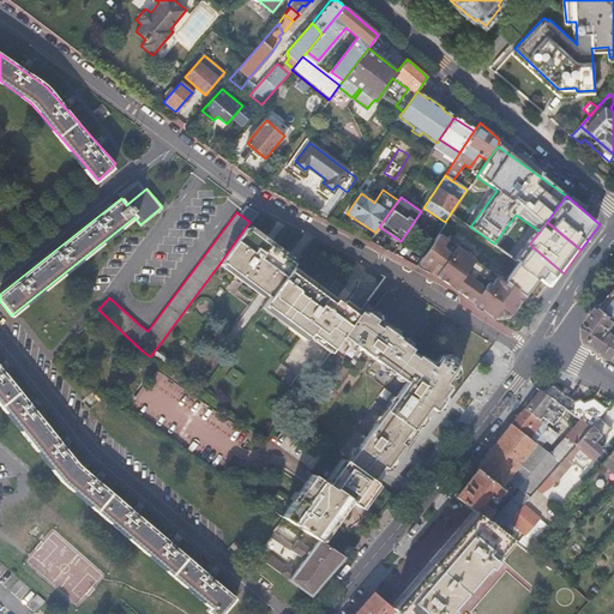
[(262,238),(246,227),(222,260),(221,263),(222,264),(224,262),(236,271),(235,274),(245,281),(246,278),(270,296),(292,266),(295,263),(270,244),(272,241),(264,234),(262,238)]
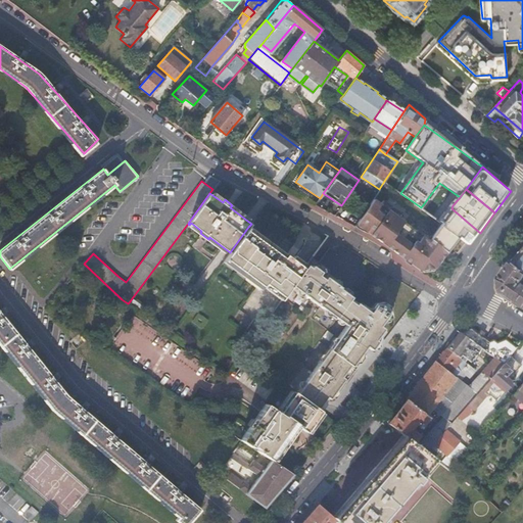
[(372,199),(355,223),(373,235),(387,246),(391,241),(395,244),(393,246),(394,247),(393,249),(395,251),(395,252),(411,265),(429,239),(430,237),(413,224),(410,228),(400,222),(403,217),(380,199),(377,203),(372,199)]
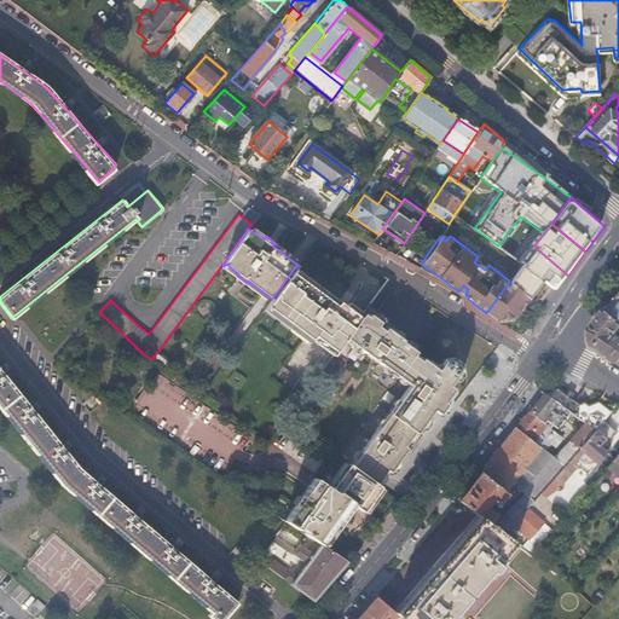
[(521,264),(515,272),(509,281),(508,283),(527,299),(542,310),(542,308),(568,276),(534,247),(521,264)]
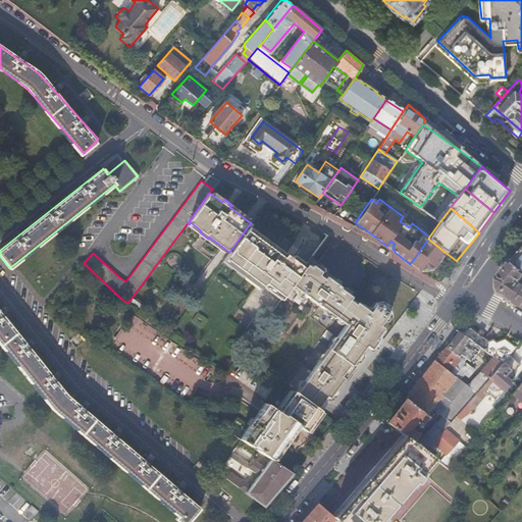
[(303,266),(248,226),(229,252),(224,258),(262,284),(264,281),(282,295),(291,284),(303,266)]
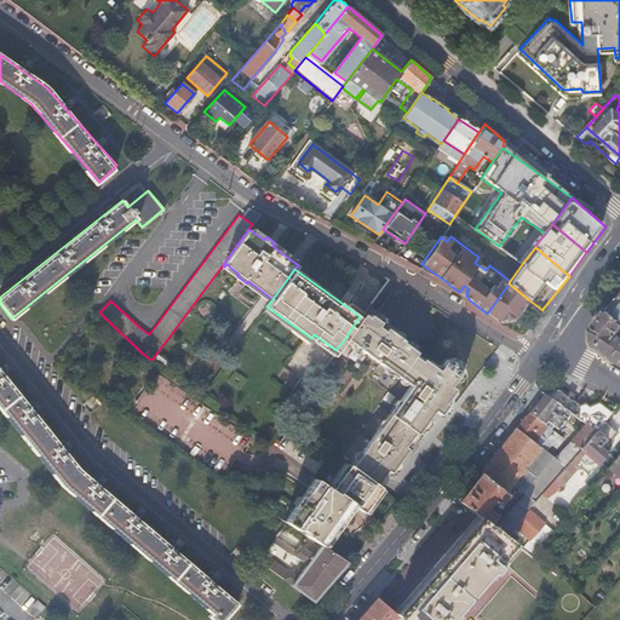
[(509,283),(487,314),(495,320),(512,317),(528,299),(509,283)]
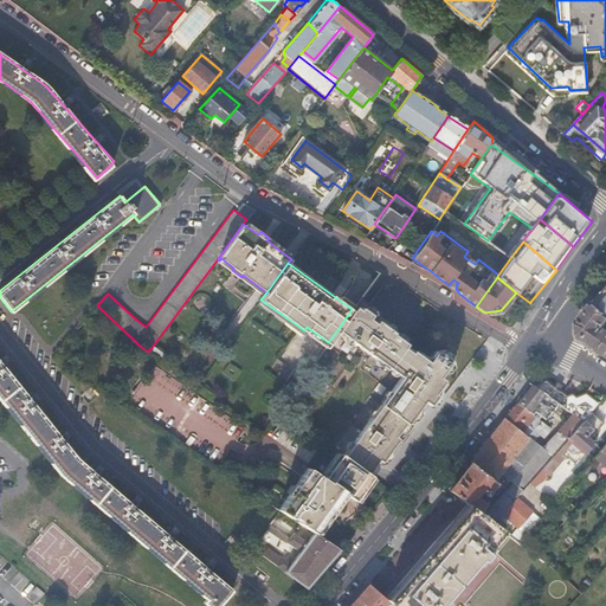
[(453,279),(449,285),(458,292),(458,291),(456,289),(457,287),(456,285),(458,283),(453,279)]
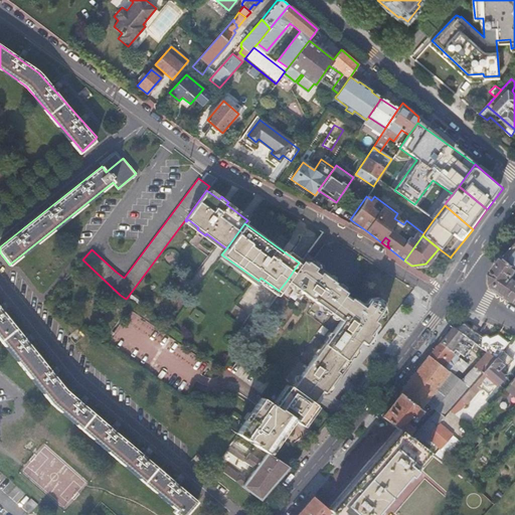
[(514,245),(505,259),(514,266),(514,245)]
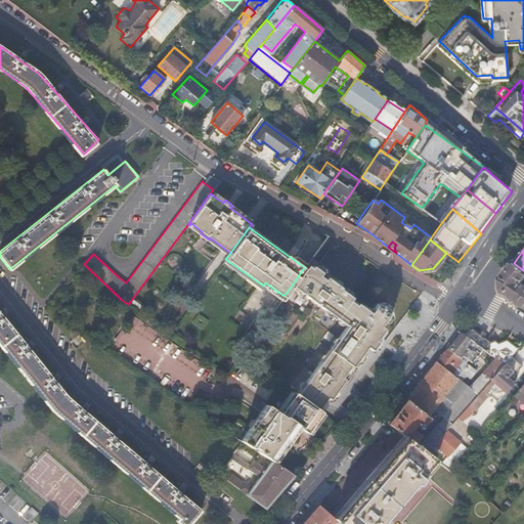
[(319,261),(312,256),(305,267),(304,267),(292,286),(345,325),(296,392),(311,403),(318,408),(328,396),(330,397),(334,396),(342,386),(345,385),(353,372),(326,353),(362,307),(357,303),(355,305),(349,300),(351,297),(340,288),(340,287),(325,276),(323,278),(318,274),(321,270),(316,267),(319,261)]
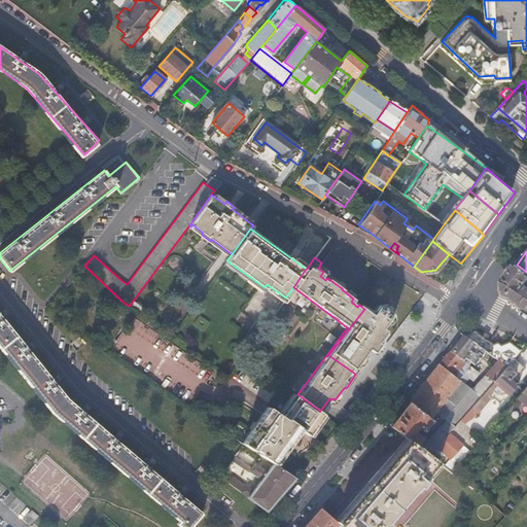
[(526,272),(517,265),(502,283),(503,293),(512,299),(526,308),(526,272)]
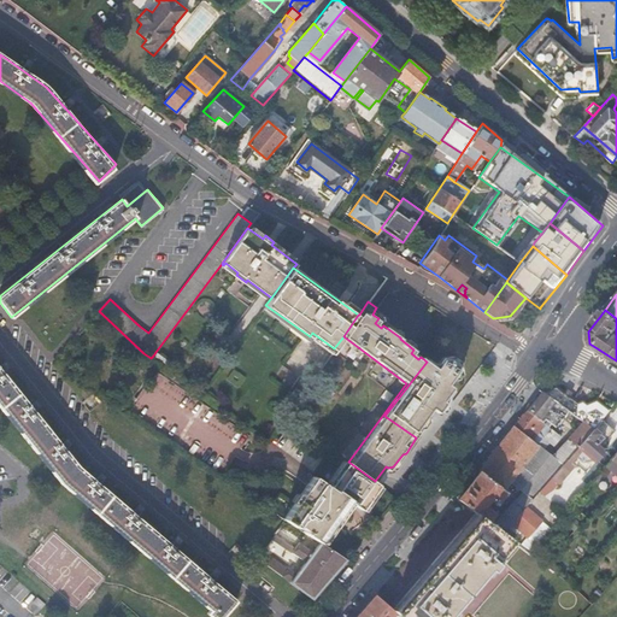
[(156,352),(153,356),(165,365),(168,362),(156,352)]
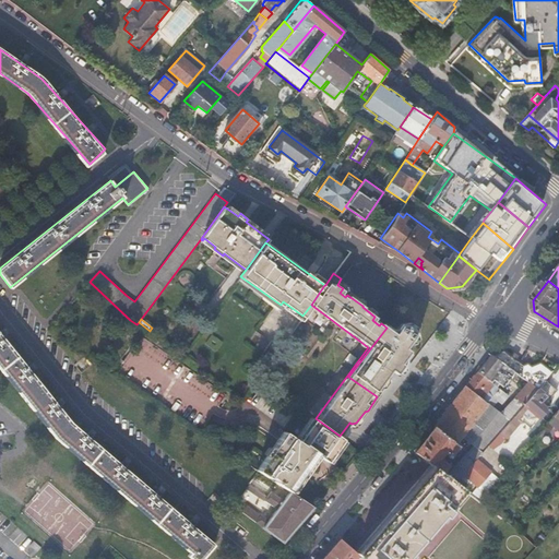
[(400,324),(399,328),(409,336),(414,331),(413,329),(405,323),(400,324)]
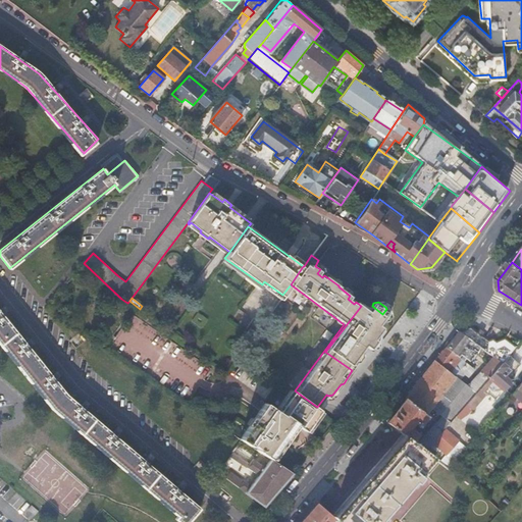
[(368,311),(361,306),(325,352),(352,370),(364,354),(364,351),(361,349),(365,344),(370,348),(376,340),(374,337),(382,325),(379,323),(384,315),(382,314),(372,306),(368,311)]
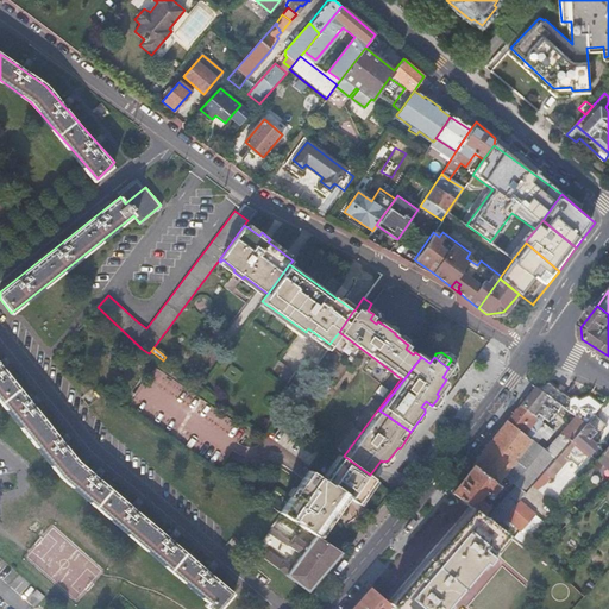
[(0,363),(0,401),(60,476),(207,601),(205,604),(211,608),(218,608),(233,591),(79,460),(0,363)]
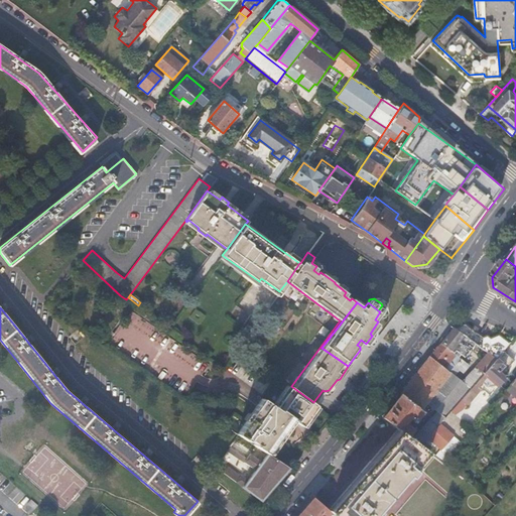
[(465,321),(453,327),(476,343),(496,358),(497,358),(503,350),(512,340),(501,332),(500,332),(491,336),(488,334),(484,337),(477,331),(478,329),(474,326),(473,328),(465,321)]
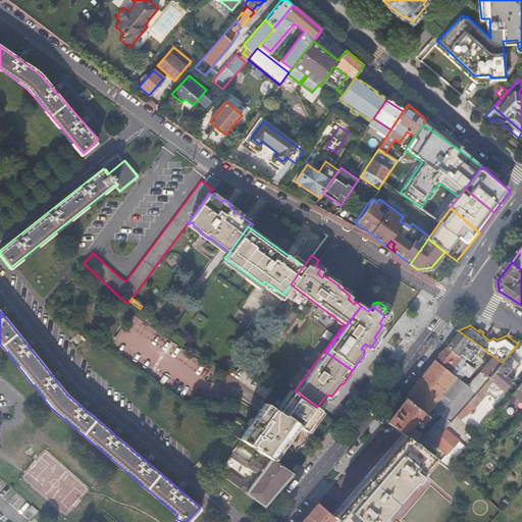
[(172,328),(169,332),(184,343),(187,338),(172,328)]
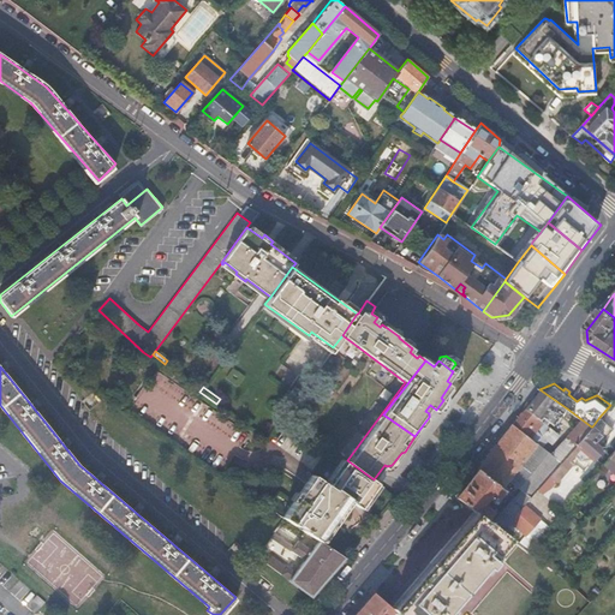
[(539,389),(525,407),(547,424),(549,421),(554,424),(567,408),(539,389)]
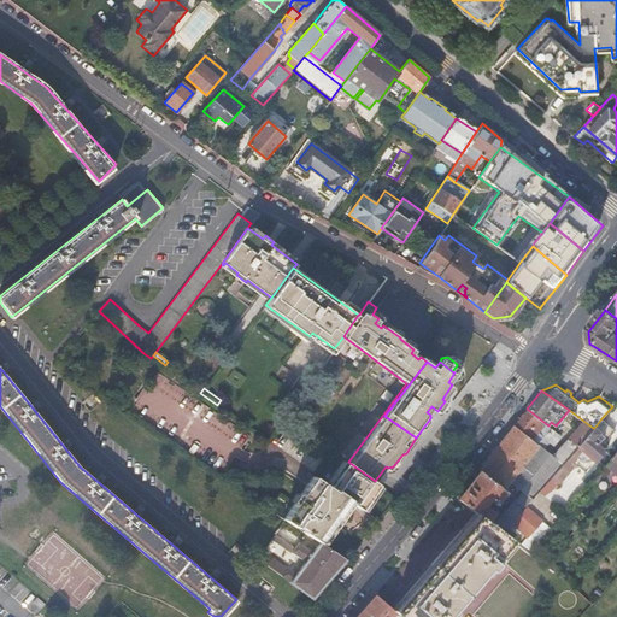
[(527,409),(515,424),(539,444),(564,463),(569,456),(580,444),(593,428),(569,410),(556,425),(553,429),(548,425),(527,409)]
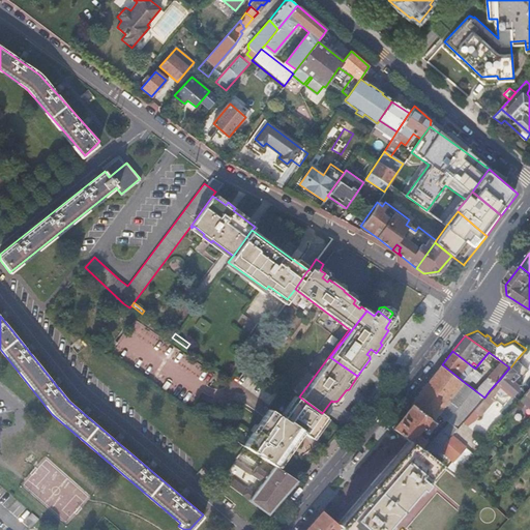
[(489,391),(484,398),(476,407),(479,410),(481,412),(494,396),(491,394),(495,390),(501,395),(511,394),(512,393),(513,393),(520,386),(518,384),(521,381),(522,377),(528,369),(517,359),(510,367),(509,367),(498,381),(489,391)]
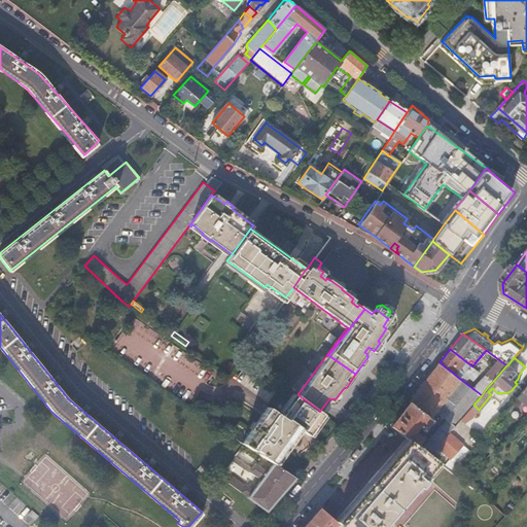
[(440,362),(410,400),(430,417),(445,397),(460,379),(440,362)]
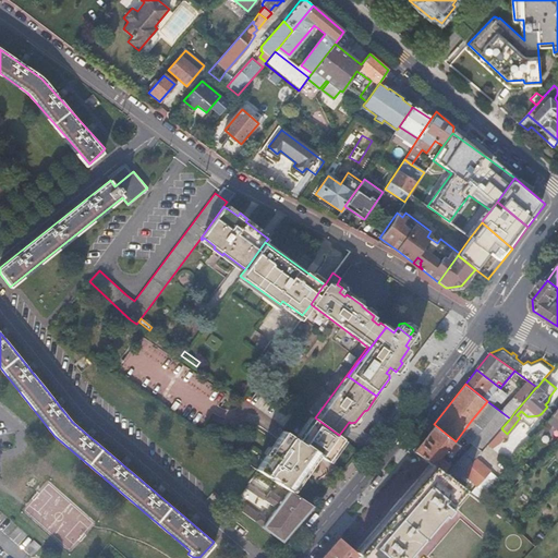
[(487,401),(471,421),(473,423),(463,436),(473,444),(482,450),(496,435),(501,428),(510,419),(487,401)]
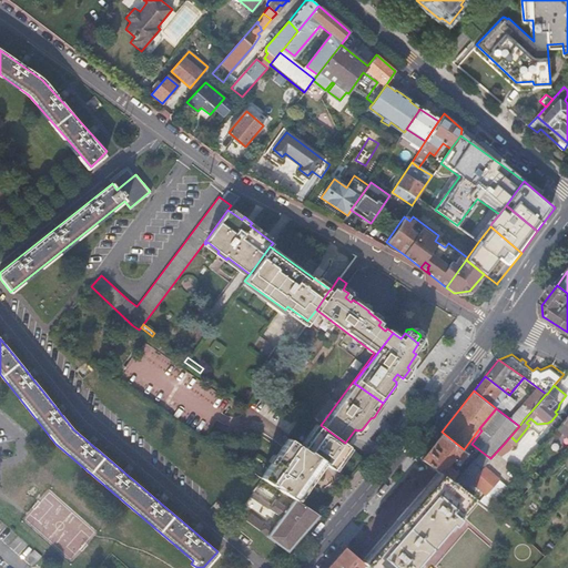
[(567,414),(558,426),(567,435),(567,414)]
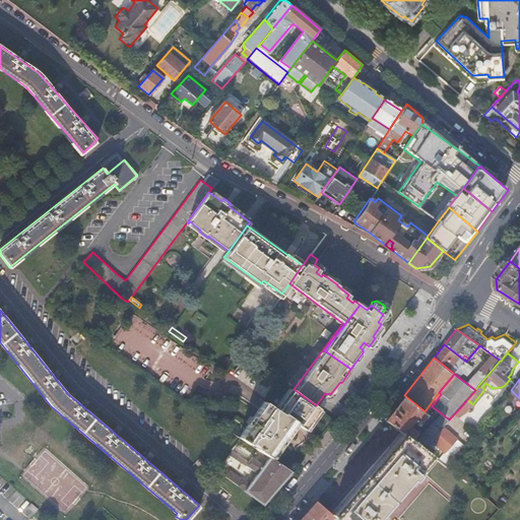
[(264,398),(239,436),(240,437),(268,455),(294,419),(304,428),(319,407),(316,405),(309,400),(294,389),(291,388),(277,407),(264,398)]
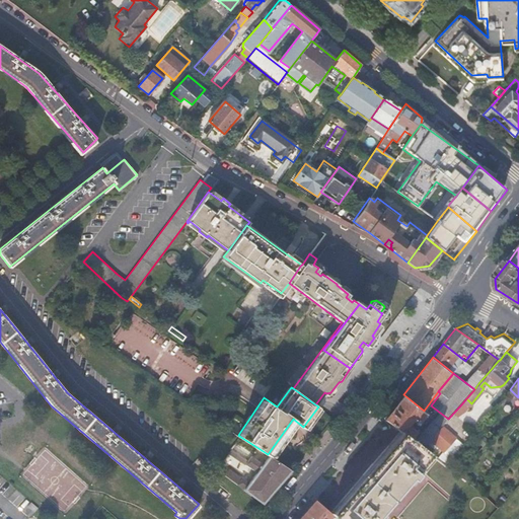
[(403,394),(385,418),(401,430),(403,432),(411,438),(417,431),(408,424),(411,421),(412,419),(415,421),(416,422),(418,422),(426,413),(424,411),(403,394)]
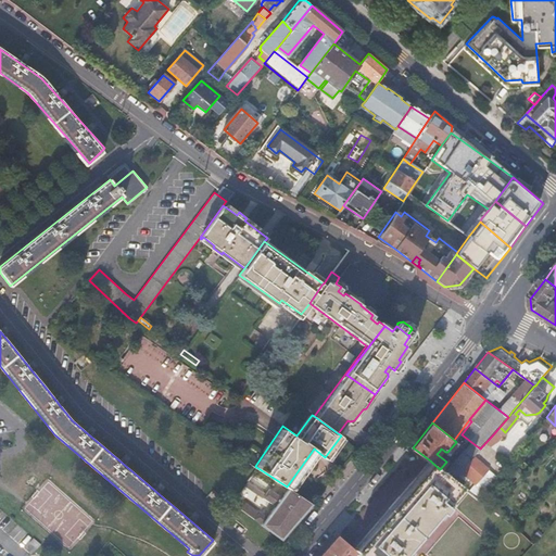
[(500,427),(494,433),(498,437),(503,430),(500,427)]
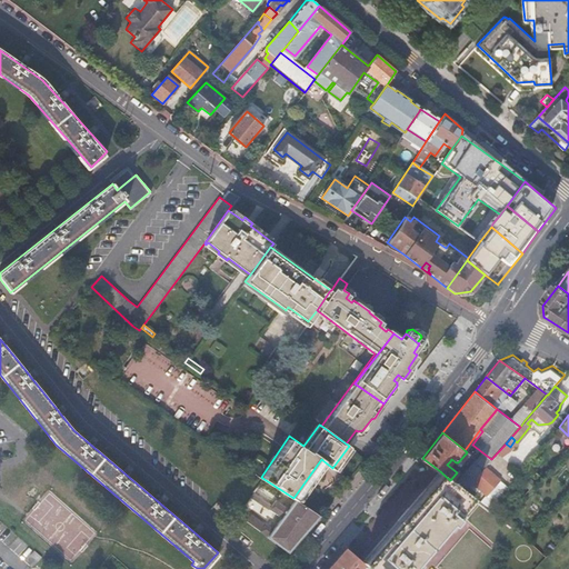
[(482,452),(473,463),(482,470),(491,459),(482,452)]
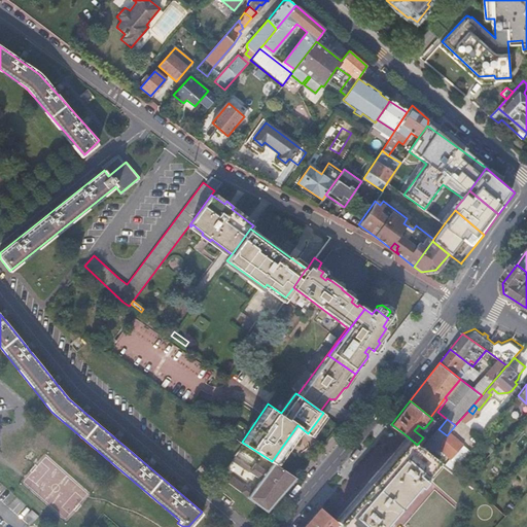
[(438,429),(422,448),(430,454),(447,435),(438,429)]
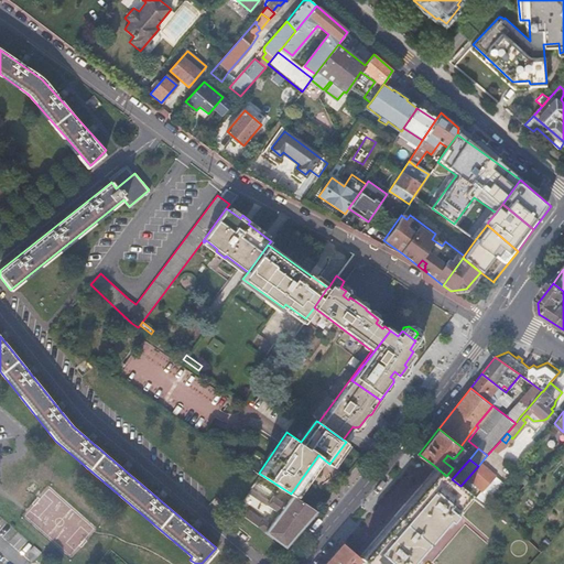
[(436,467),(359,557),(360,559),(361,560),(362,560),(361,561),(364,563),(415,563),(412,560),(426,543),(427,544),(429,542),(427,541),(447,519),(453,522),(458,516),(453,511),(469,494),(461,486),(452,479),(446,476),(438,469),(436,467)]
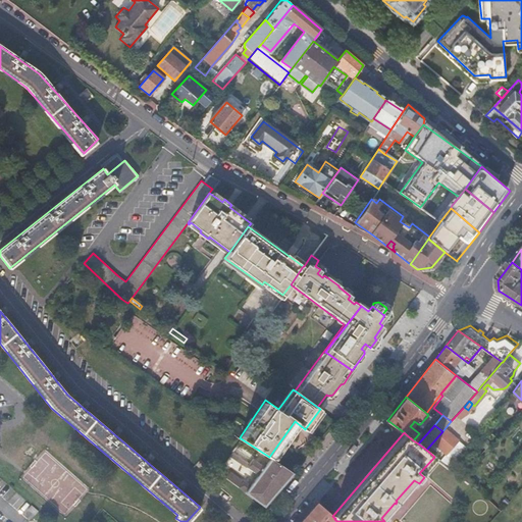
[(453,458),(465,447),(461,441),(449,454),(453,458)]
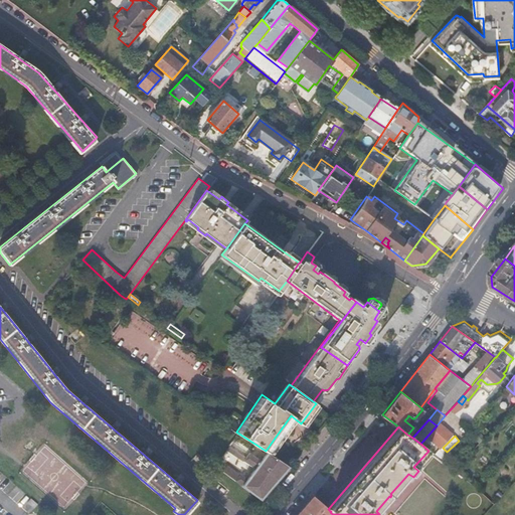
[(258,464),(278,478),(289,466),(267,452),(261,460),(248,452),(249,451),(232,440),(229,445),(243,454),(258,464)]
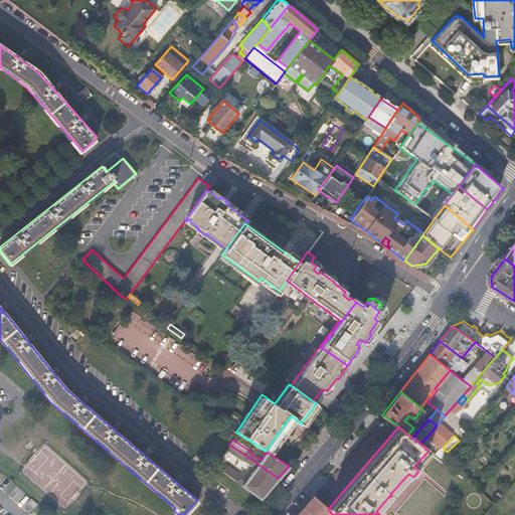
[(214,464),(261,498),(278,478),(258,464),(243,454),(241,457),(255,467),(247,477),(240,472),(239,474),(219,458),(214,464)]
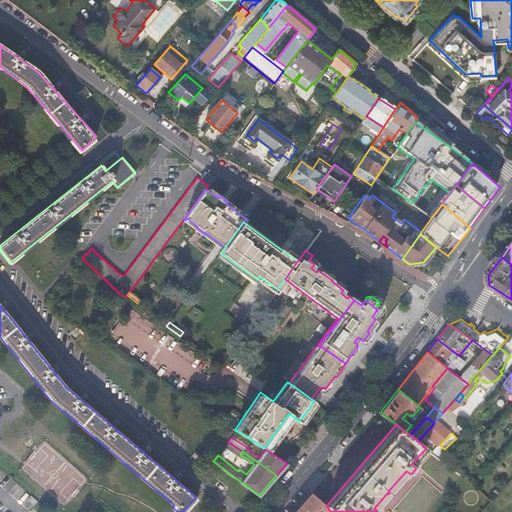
[(38,500),(29,493),(25,498),(34,505),(38,500)]
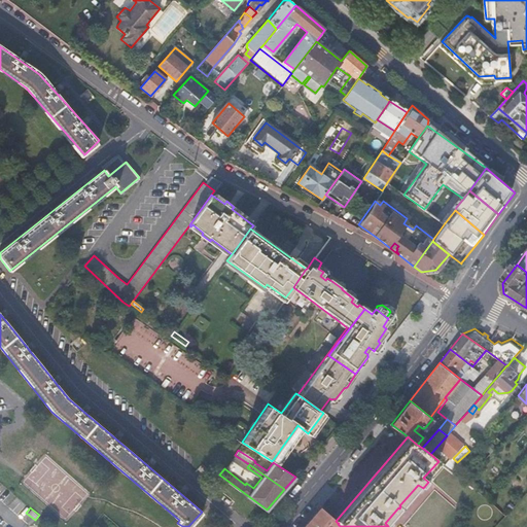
[(336,521),(320,507),(303,526),(331,526),(337,522),(336,521)]
